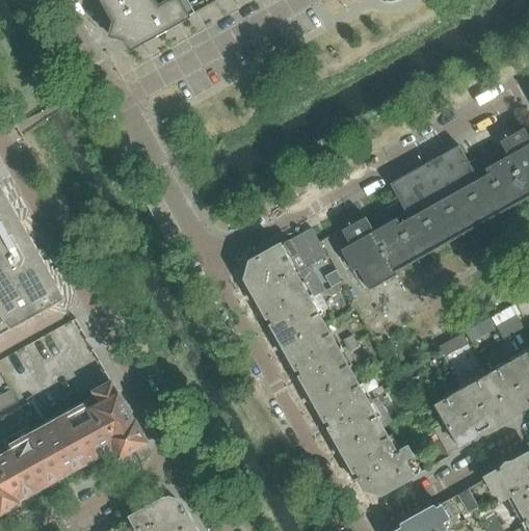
[(127,51),(174,25),(175,25),(186,19),(181,9),(176,0),(172,0),(156,9),(151,0),(99,0),(113,26),(109,28),(110,29),(108,31),(108,34),(109,36),(112,37),(114,37),(115,40),(120,36),(127,51)]
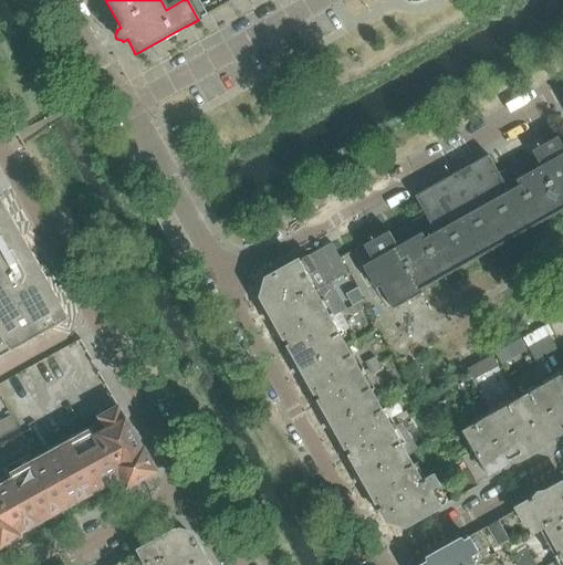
[(220,8),(216,0),(209,0),(204,3),(209,13),(220,8)]
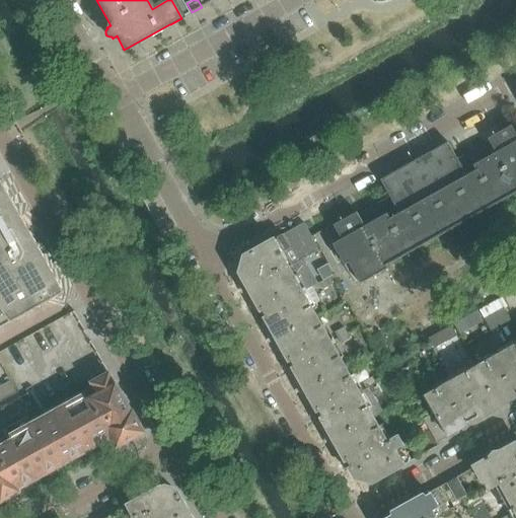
[(192,12),(187,3),(176,9),(181,18),(192,12)]
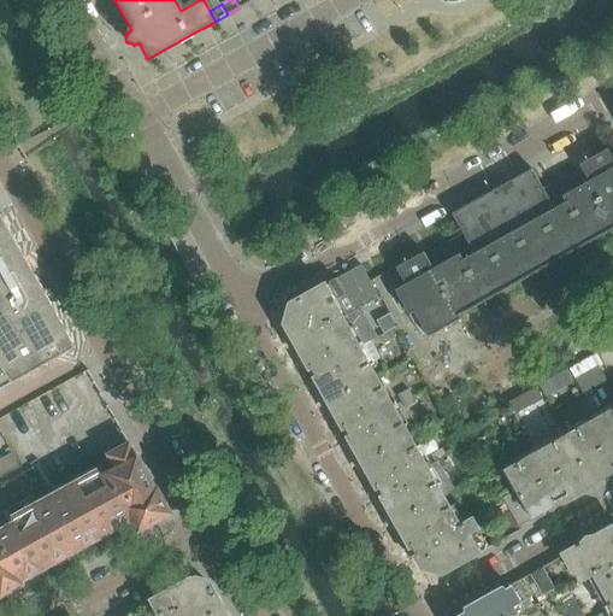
[(454,314),(611,227),(612,229),(612,228),(612,164),(603,150),(576,165),(577,168),(540,189),(529,169),(448,213),(460,234),(422,256),(420,252),(408,258),(392,267),(402,285),(392,291),(405,315),(411,314),(423,335),(457,316),(454,314)]
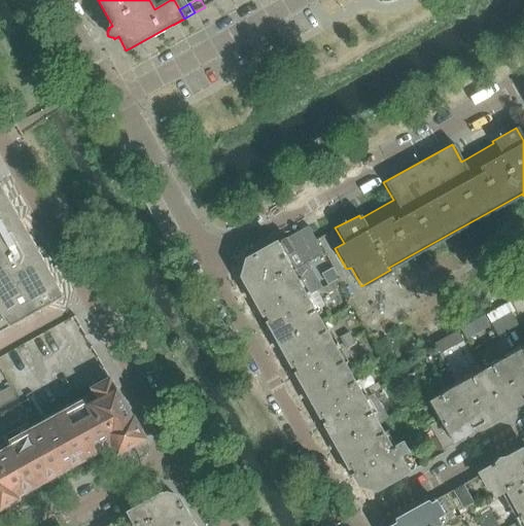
[(0,331),(63,297),(0,185),(0,331)]
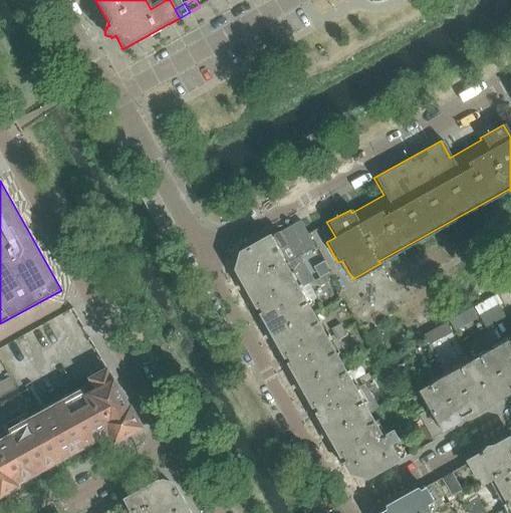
[(285,264),(312,249),(297,221),(266,238),(239,254),(234,270),(243,286),(284,263),(285,264)]
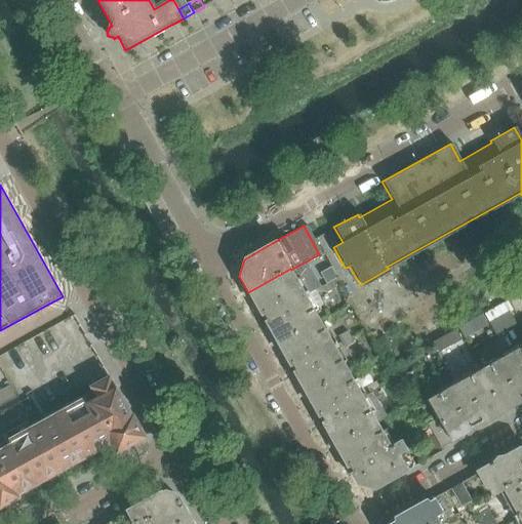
[(314,310),(320,306),(316,297),(338,284),(334,277),(319,285),(317,280),(302,289),(291,270),(290,269),(248,292),(277,344),(319,320),(314,310)]
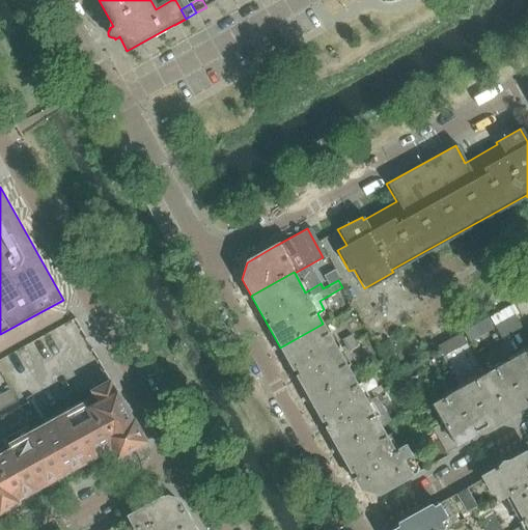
[(352,374),(337,349),(323,324),(280,347),(309,398),(352,374)]
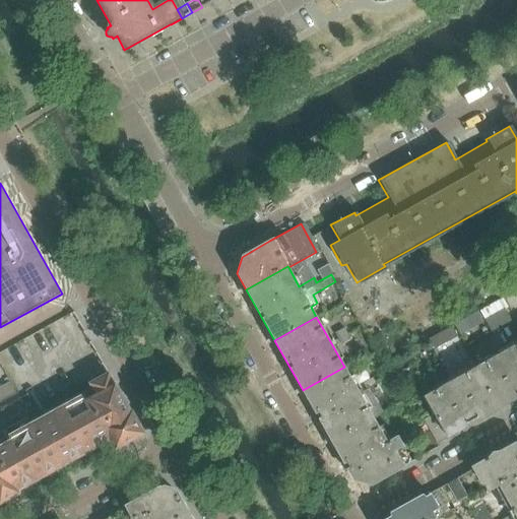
[(344,334),(352,329),(349,324),(332,333),(334,338),(344,334)]
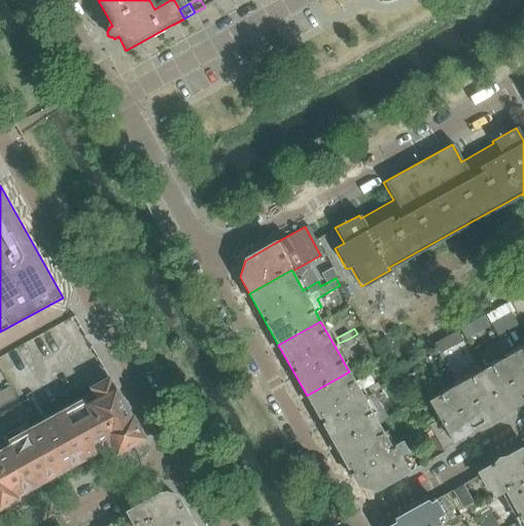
[(437,354),(460,341),(454,330),(431,344),(437,354)]
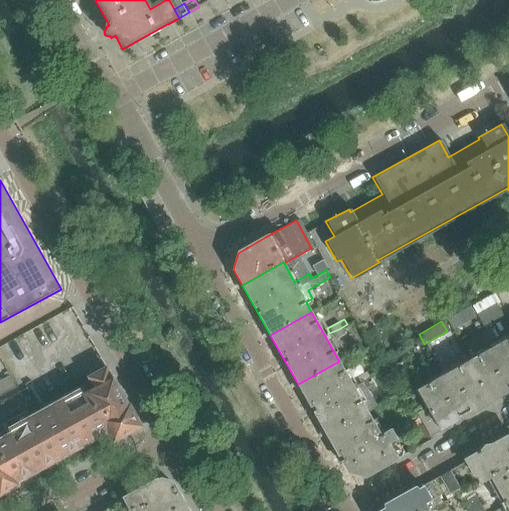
[(343,335),(339,329),(329,333),(333,340),(343,335)]
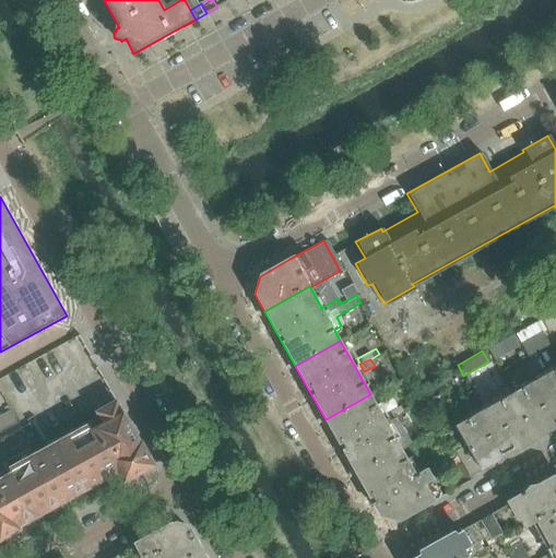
[(539,369),(533,359),(527,363),(532,374),(539,369)]
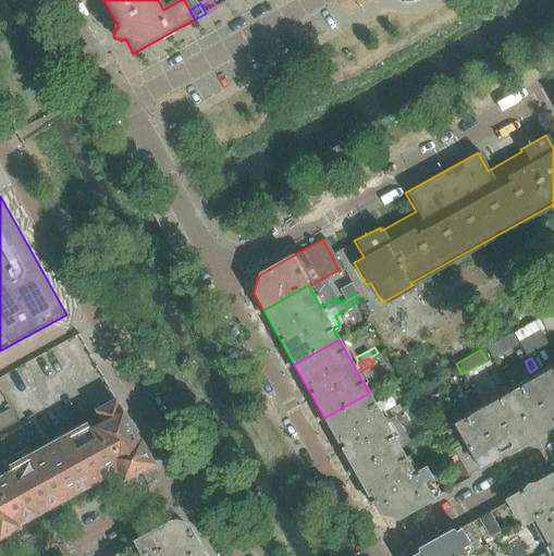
[(530,372),(525,361),(518,366),(524,377),(530,372)]
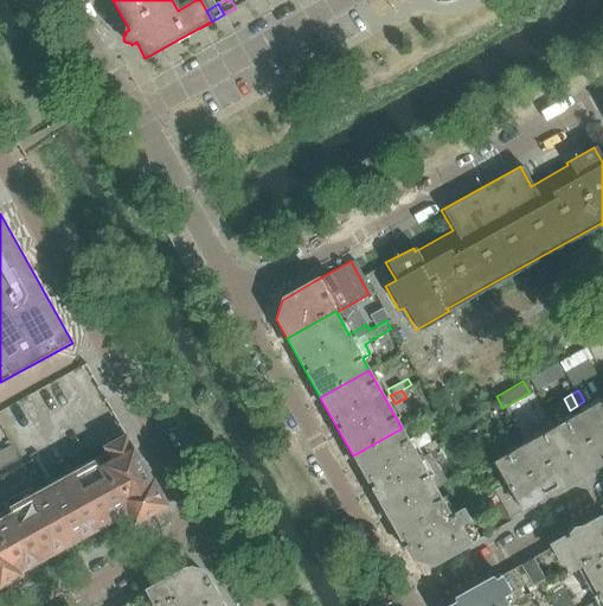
[(602,461),(602,400),(552,429),(578,476),(602,461)]
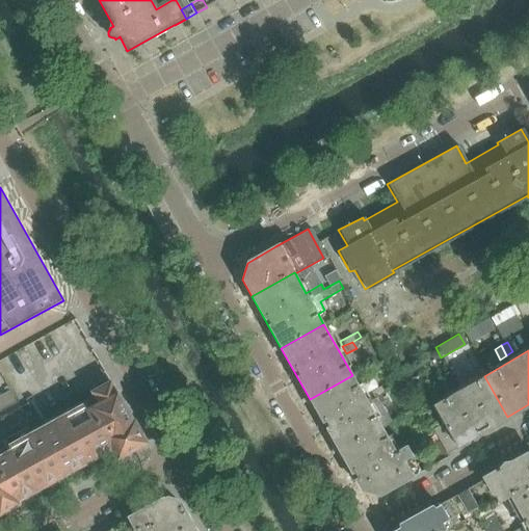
[(463,380),(456,370),(450,374),(456,385),(463,380)]
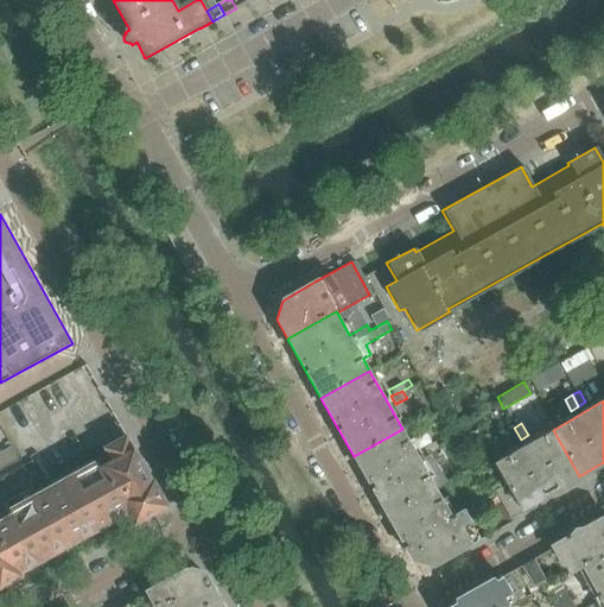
[(521,440),(514,428),(507,432),(514,444),(521,440)]
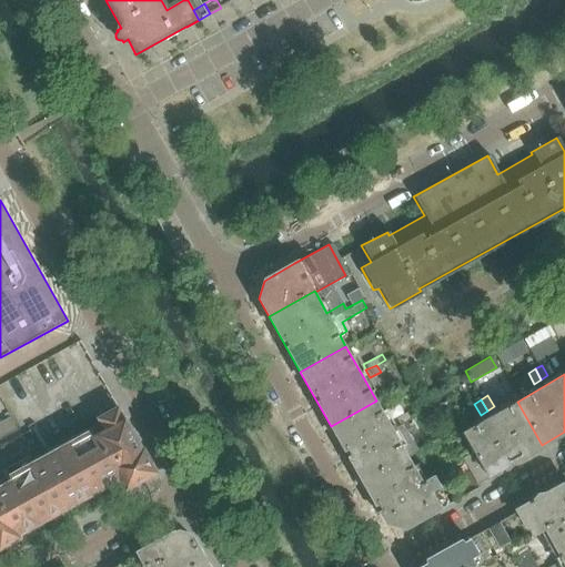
[(407,456),(391,426),(376,401),(331,426),(362,481),(407,456)]
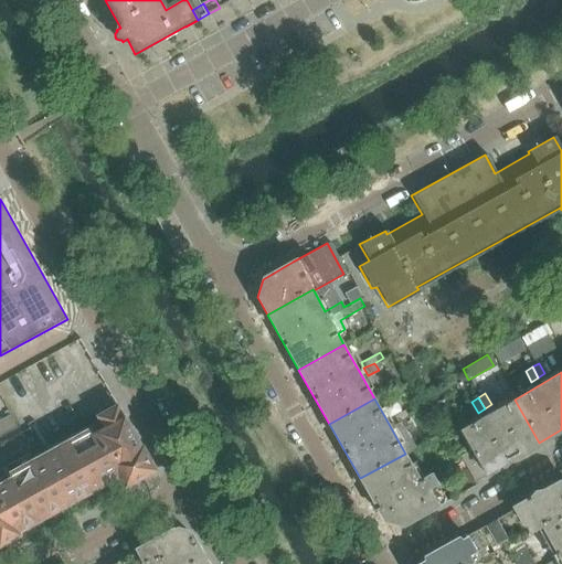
[(498,466),(539,443),(515,400),(459,431),(472,451),(484,474),(485,477),(487,476),(496,471),(498,466)]
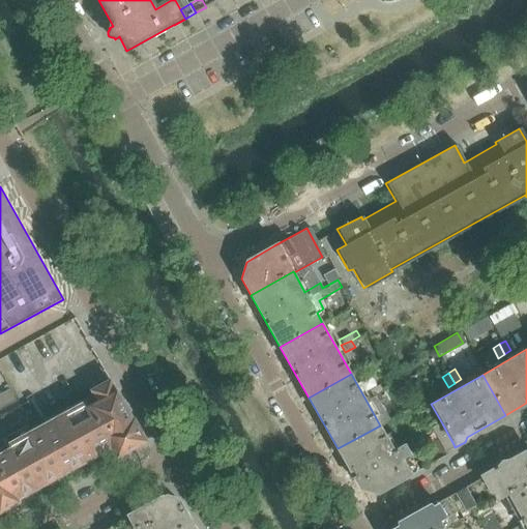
[(381,391),(396,384),(391,377),(367,390),(371,398),(381,391)]
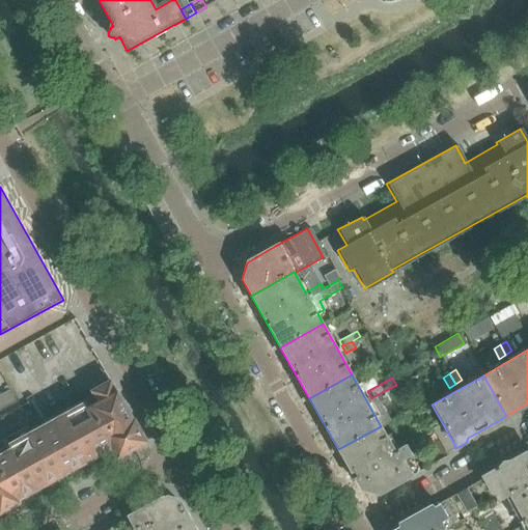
[(143,442),(109,382),(90,392),(96,402),(60,422),(58,419),(37,429),(32,422),(0,440),(0,443),(4,449),(0,451),(0,472),(15,499),(110,446),(116,456),(143,442)]
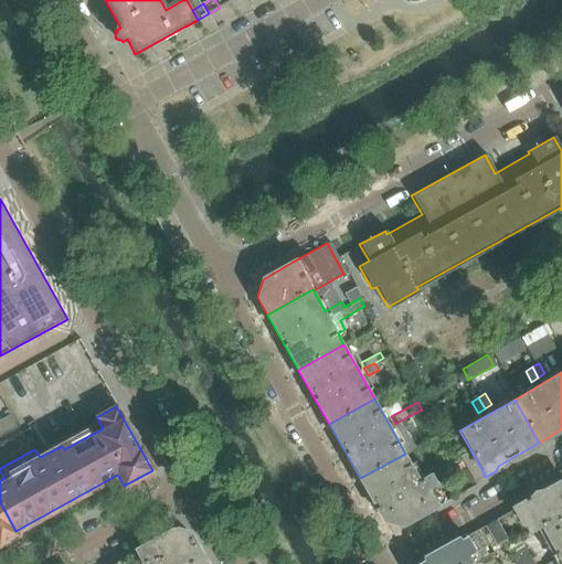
[(410,424),(406,417),(395,424),(400,431),(410,424)]
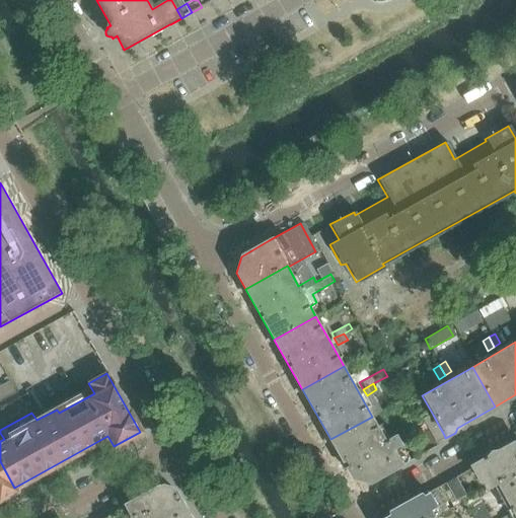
[(444,435),(433,415),(412,427),(425,451),(435,445),(433,442),(444,435)]
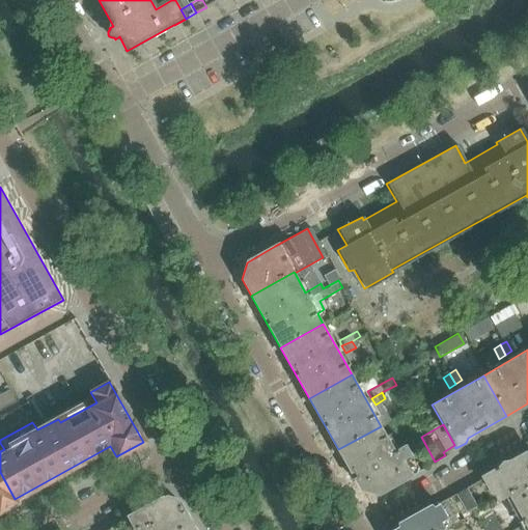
[(394,451),(381,426),(338,449),(360,490),(378,494),(418,471),(404,446),(394,451)]
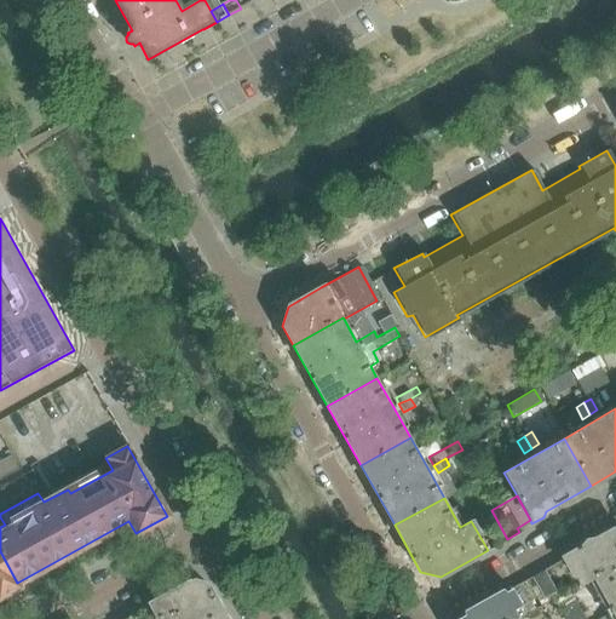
[(488,511),(485,505),(476,511),(478,516),(488,511)]
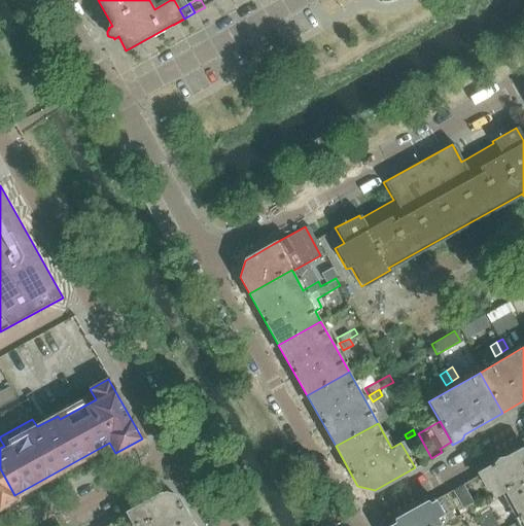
[(418,440),(416,435),(415,434),(407,439),(410,444),(418,440)]
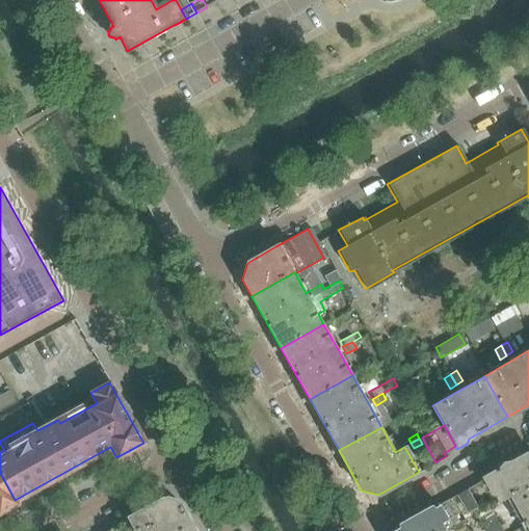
[(528,522),(528,457),(523,456),(483,478),(493,495),(497,492),(502,501),(507,497),(523,525),(528,522)]
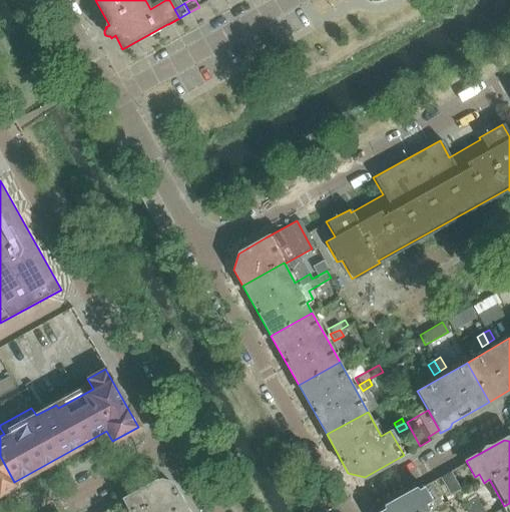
[(0,494),(16,486),(14,482),(0,456),(0,494)]
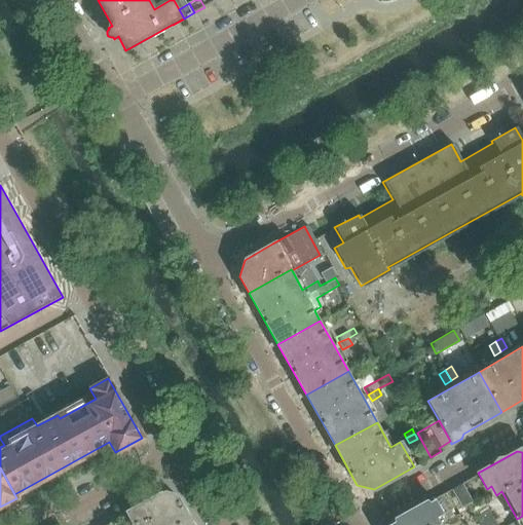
[(477,486),(472,476),(461,482),(467,493),(477,486)]
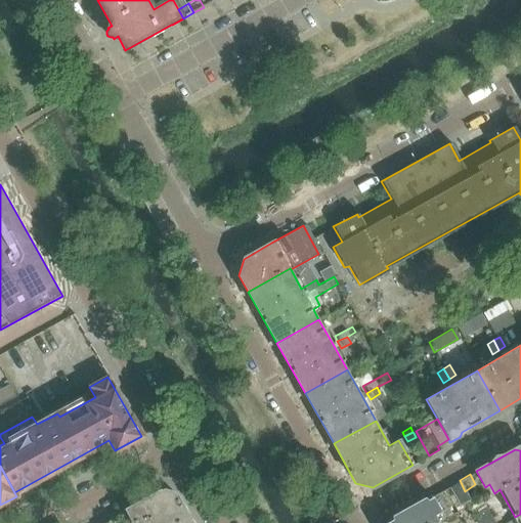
[(493,522),(481,500),(471,507),(457,482),(447,487),(461,510),(465,507),(466,509),(467,508),(475,522),(493,522)]
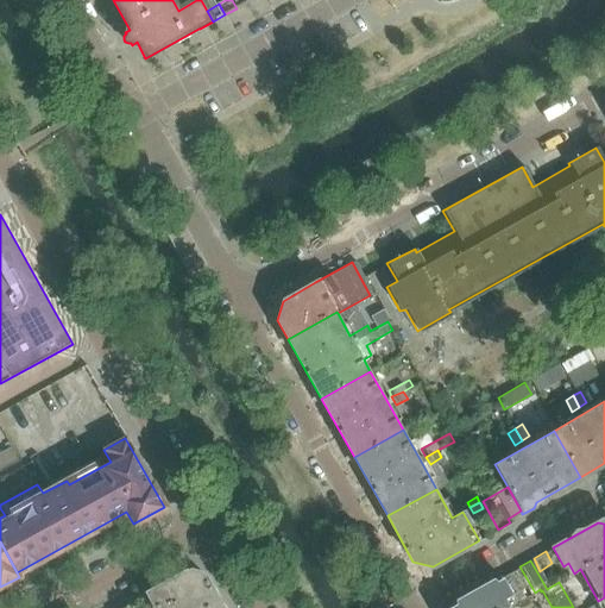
[(202,607),(216,601),(203,577),(184,572),(146,593),(156,607),(202,607)]
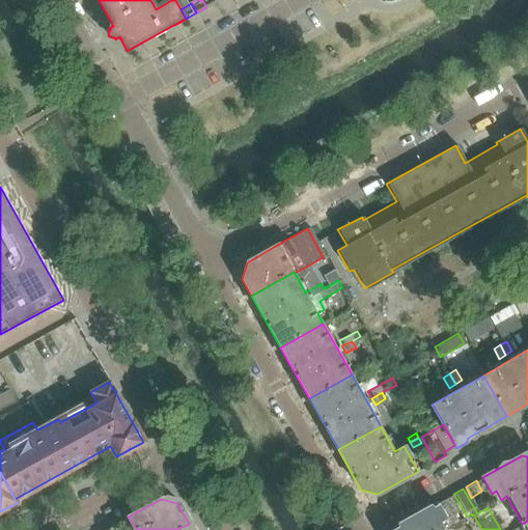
[(442,529),(443,529),(456,522),(452,514),(443,520),(435,504),(398,524),(399,528),(395,529),(442,529)]
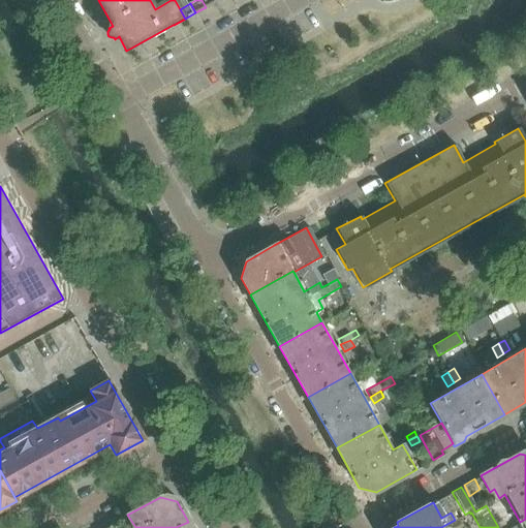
[(525,527),(525,519),(520,522),(509,527),(525,527)]
